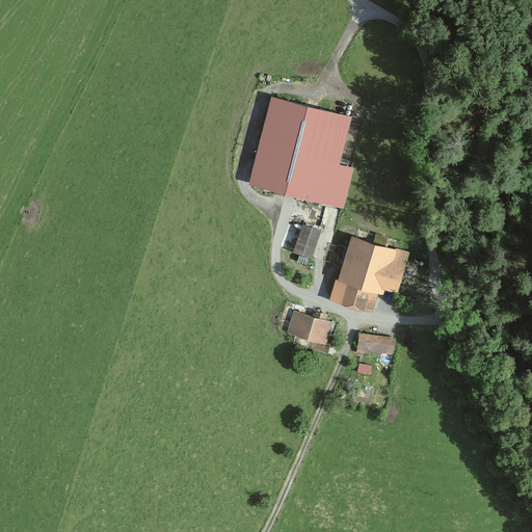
[(337,164),(348,117),(272,99),(250,183),(345,207),(354,169),(337,164)]
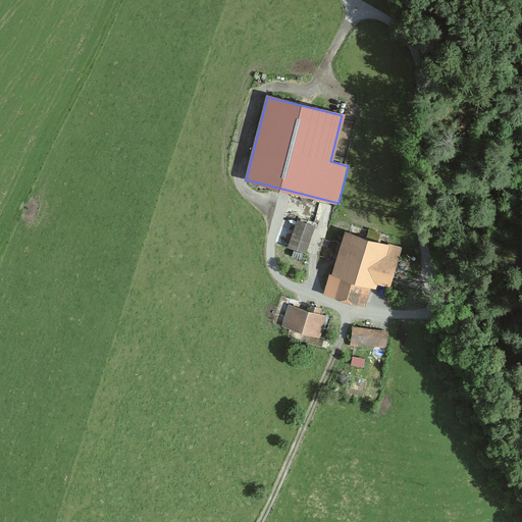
[(314,226),(298,222),(292,249),(308,253),(314,226)]
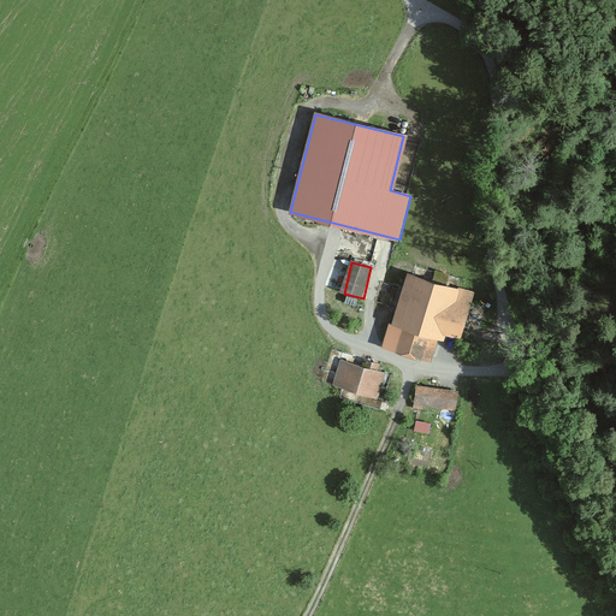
[(474,294),(408,274),(394,324),(390,323),(383,348),(432,362),(438,338),(446,341),(449,336),(461,339),(474,294)]
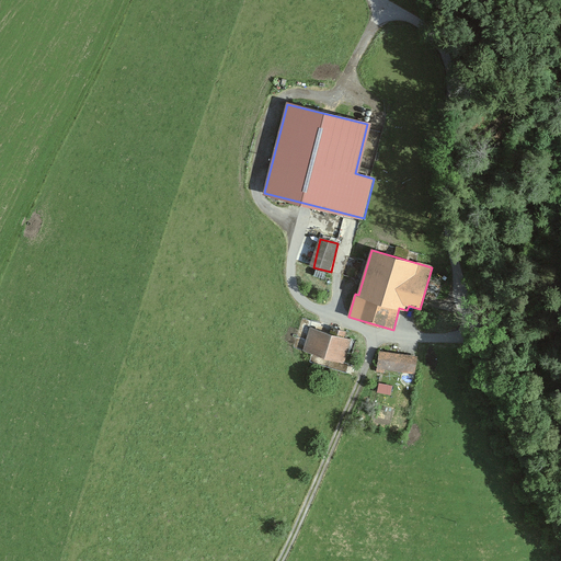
[(353,342),(310,331),(305,354),(347,365),(353,342)]
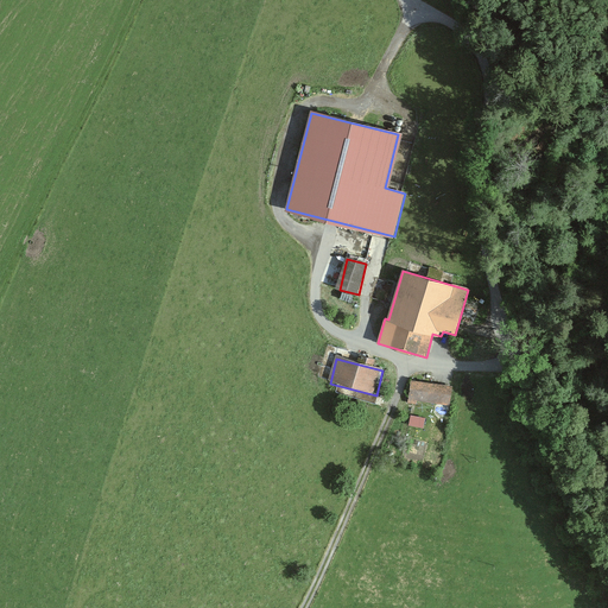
[(454,388),(411,382),(407,406),(417,407),(418,403),(451,407),(454,388)]
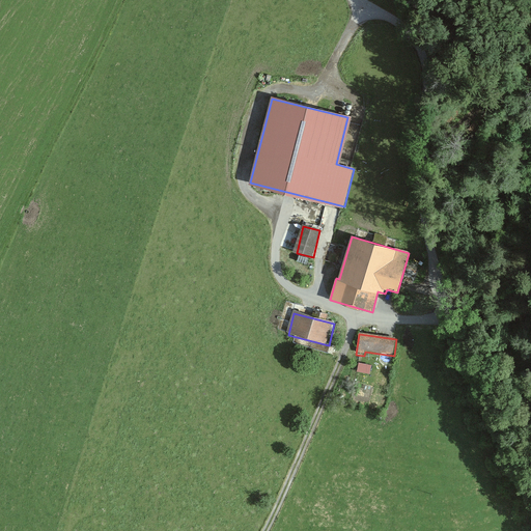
[(372,366),(360,364),(358,373),(370,375),(372,366)]
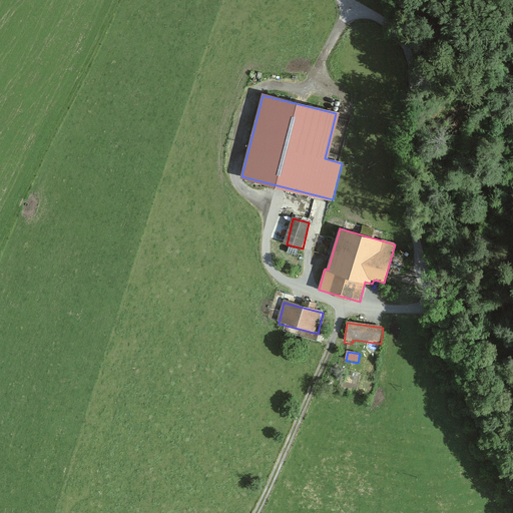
All buildings are outlined.
